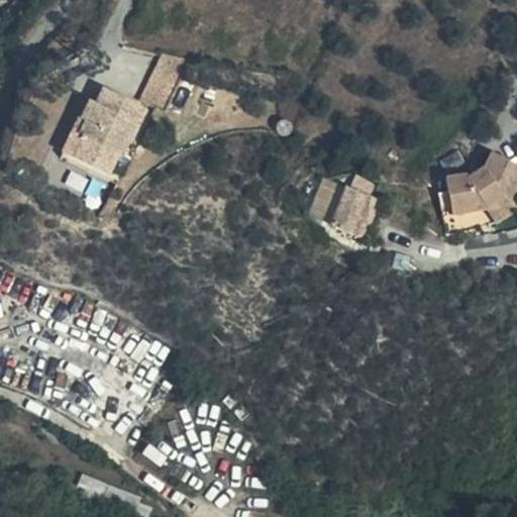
[(164,49),(142,97),(165,107),(185,59),(164,49)]
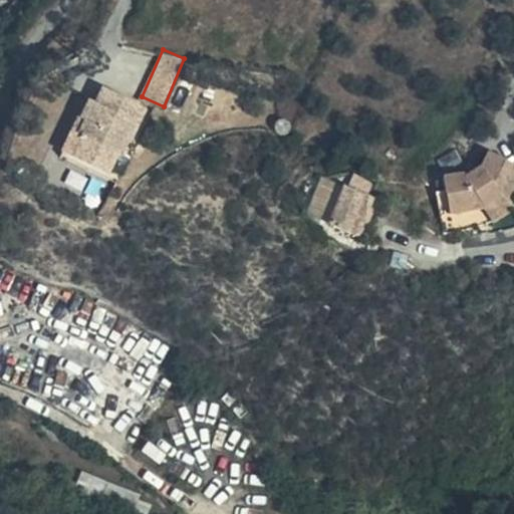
[(39,136),(81,160),(101,130),(94,125),(112,96),(71,70),(63,83),(59,82),(48,97),(54,101),(46,113),(51,117),(39,136)]
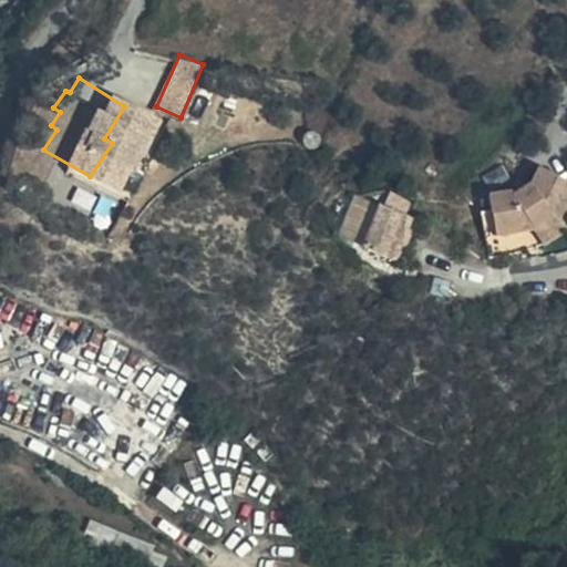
[(85,183),(90,176),(43,150),(57,130),(51,125),(60,112),(53,107),(27,145),(85,183)]
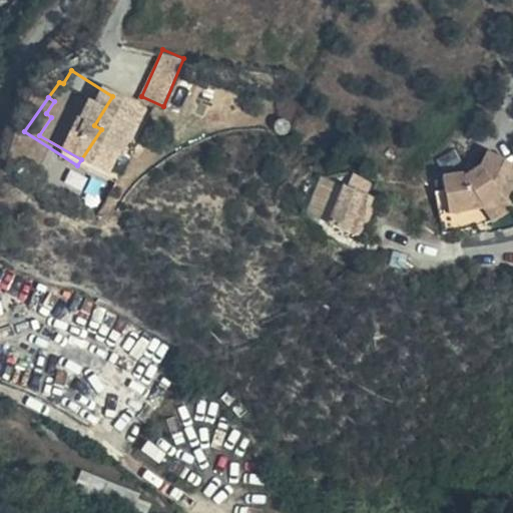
[(271,123),(273,114),(265,107),(259,107),(254,111),(253,117),(262,125),(271,123)]
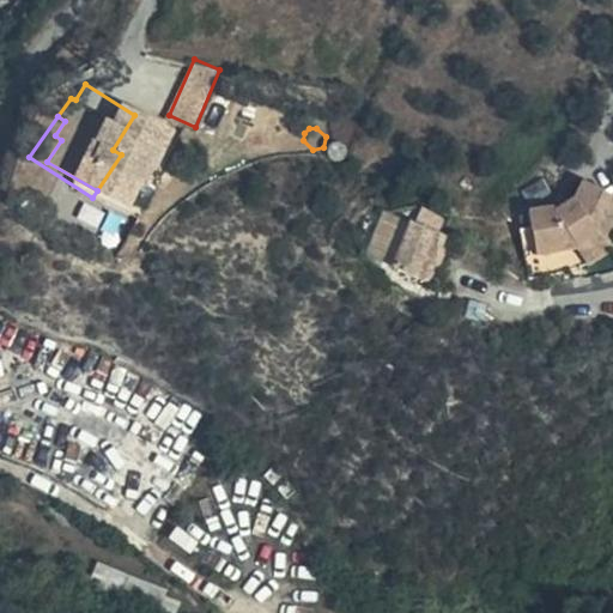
[(536,252),(575,247),(580,247),(599,229),(605,229),(610,224),(612,213),(612,189),(581,178),(574,195),(557,210),(529,219),(536,252)]
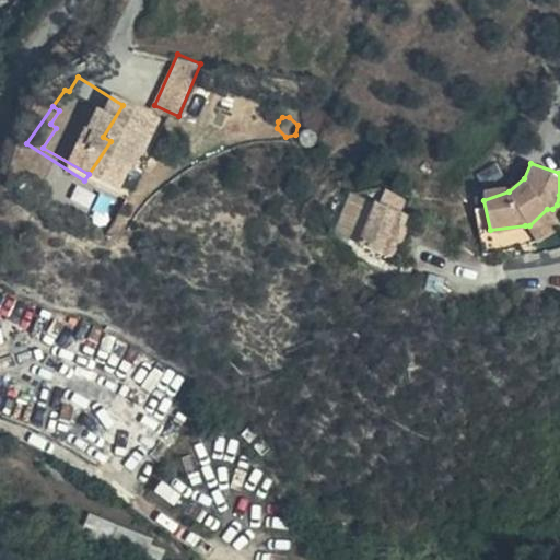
[(547,209),(529,225),(538,246),(559,229),(559,217),(557,205),(552,209),(547,209)]
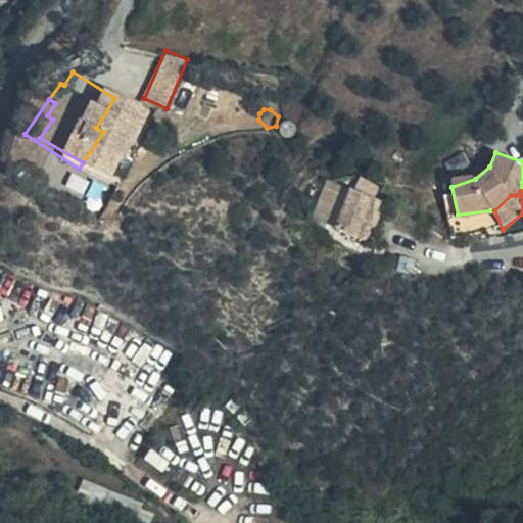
[(340,229),(369,247),(381,201),(352,192),(340,229)]
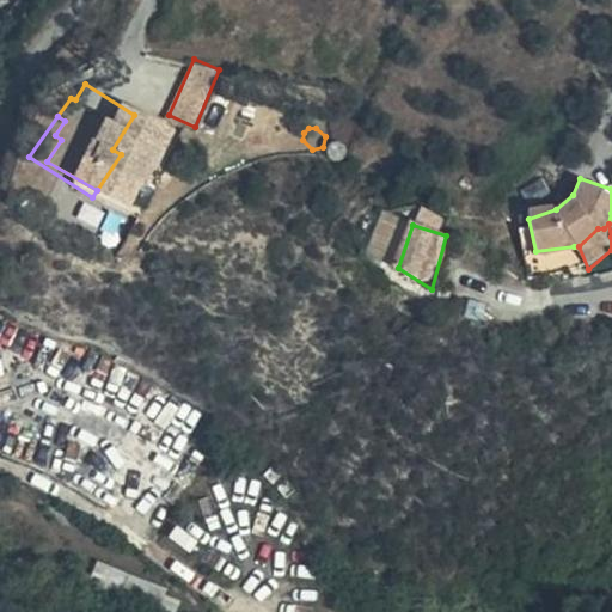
[(0,372),(0,407),(24,423),(49,439),(86,380),(18,341),(0,372)]
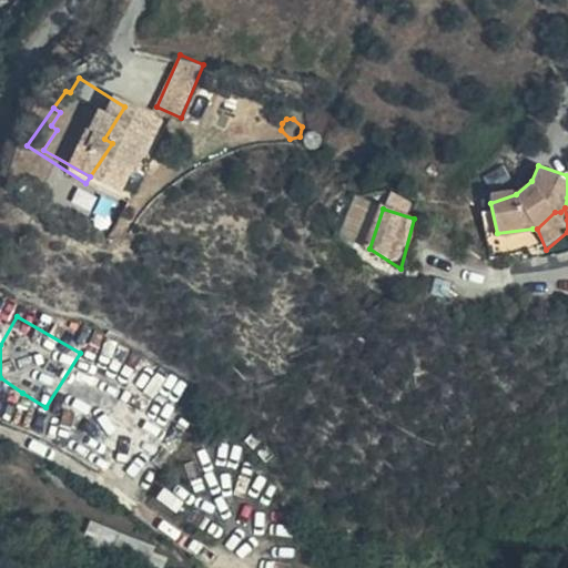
[(46,407),(42,412),(47,414),(52,417),(83,438),(101,454),(144,391),(80,353),(46,407)]
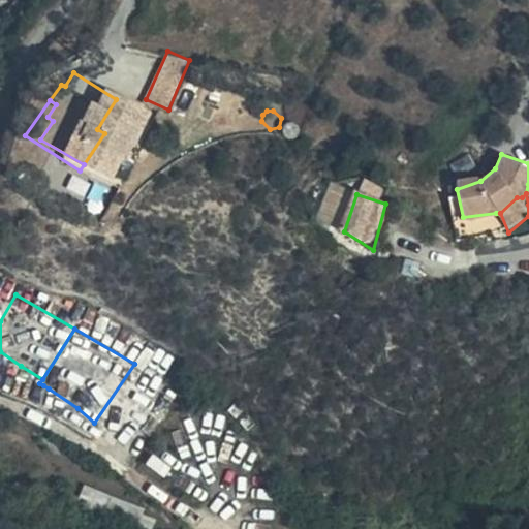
[(21,366),(17,371),(39,383),(42,379),(21,366)]
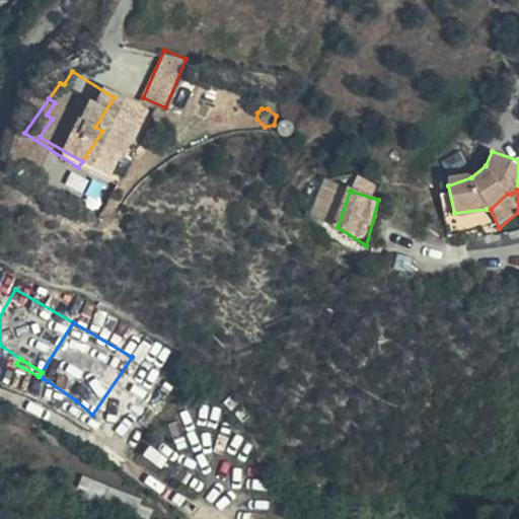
[(39,376),(16,364),(7,379),(39,398),(48,381),(43,378),(39,376)]
